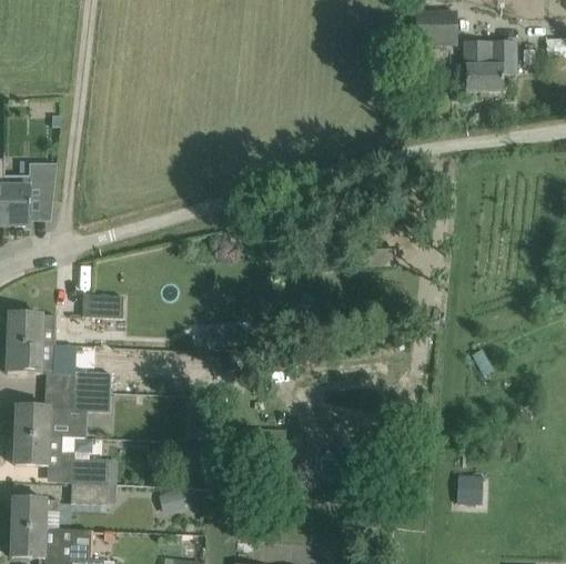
[(454,8),(414,8),(415,40),(455,40),(454,8)]
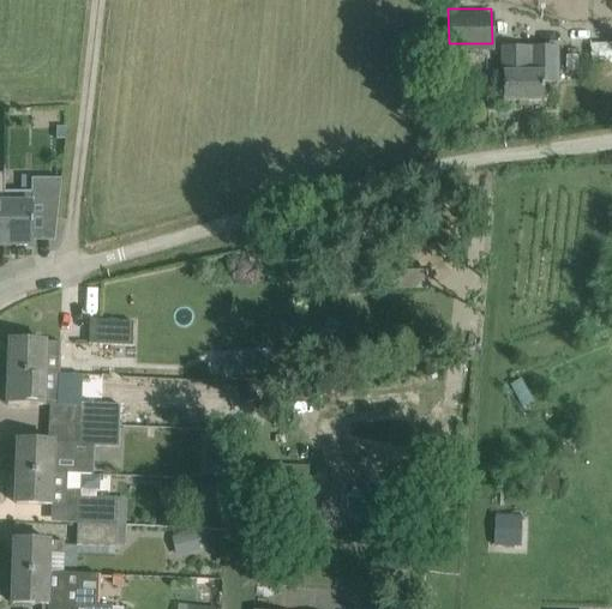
[(611,60),(611,38),(591,40),(591,61),(611,60)]
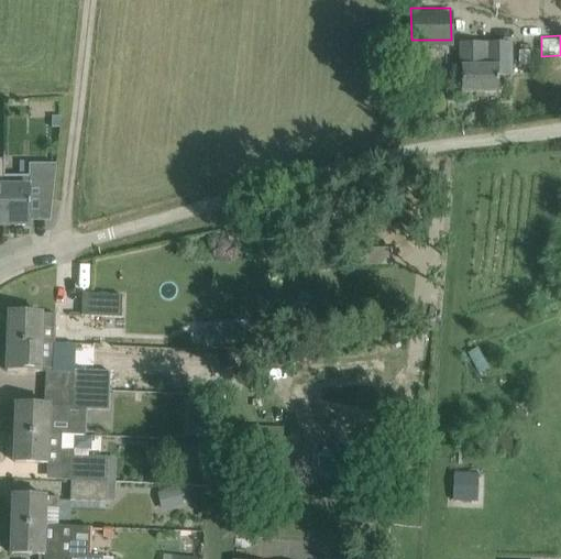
[(508,40),(460,40),(460,89),(497,89),(497,70),(508,70),(508,40)]
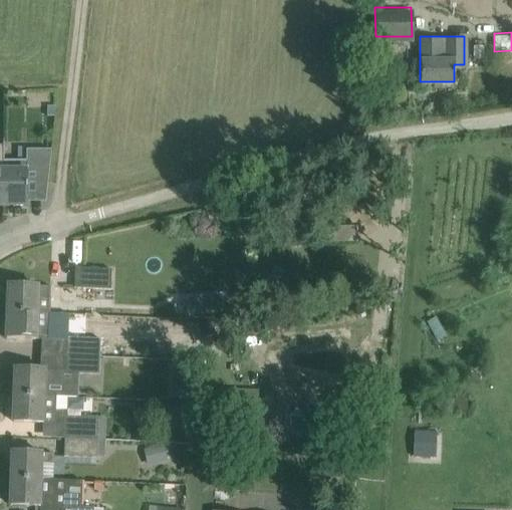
[(397,62),(396,42),(379,42),(379,62),(397,62)]
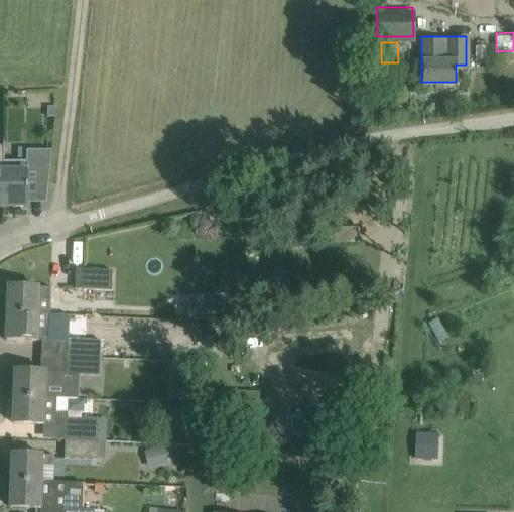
[(25,147),(25,158),(2,158),(2,203),(2,204),(26,204),(26,178),(46,178),(50,147),(25,147)]
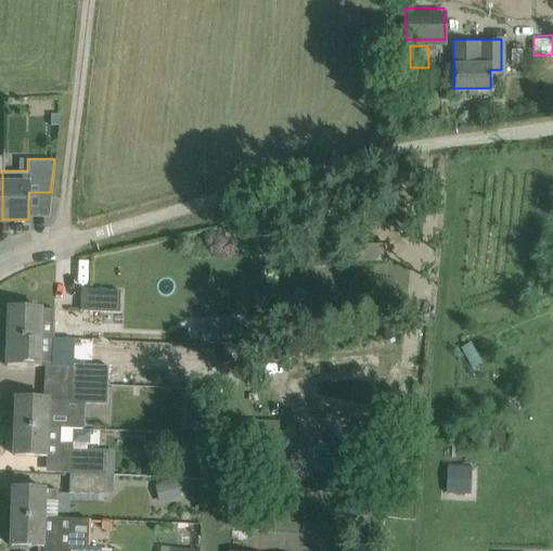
[(80,285),(79,307),(118,309),(119,287),(80,285)]
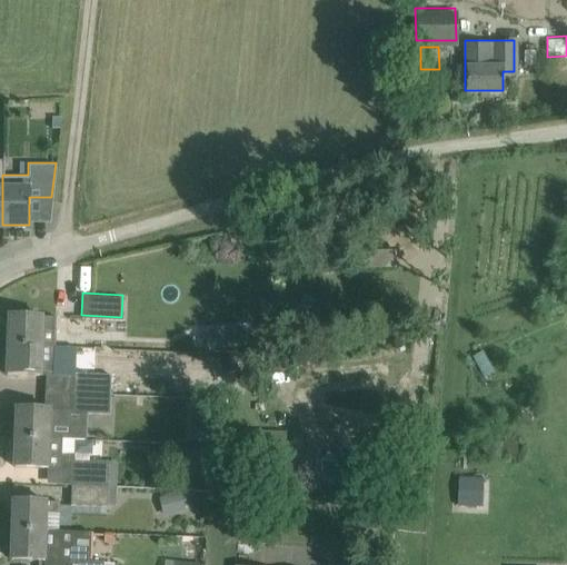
[(8,311),(7,340),(40,342),(40,325),(53,325),(55,314),(8,311)]
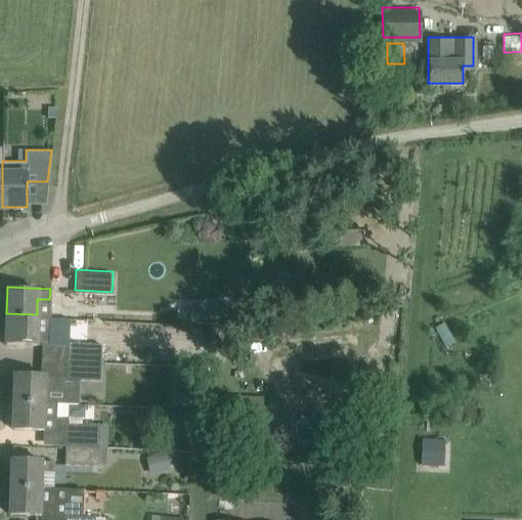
[(217,298),(218,317),(228,317),(227,297),(217,298)]
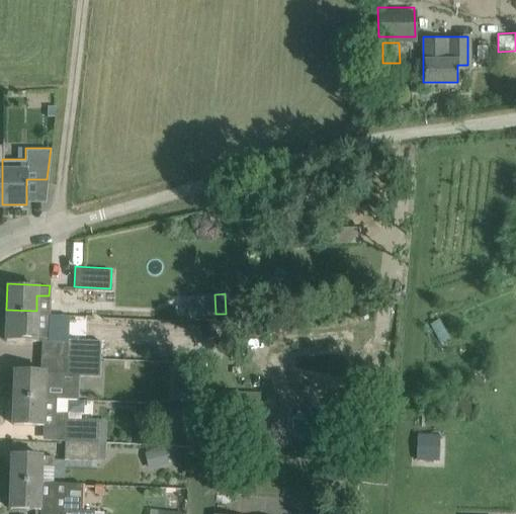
[(36,311),(6,310),(5,337),(48,339),(48,327),(35,327),(36,311)]
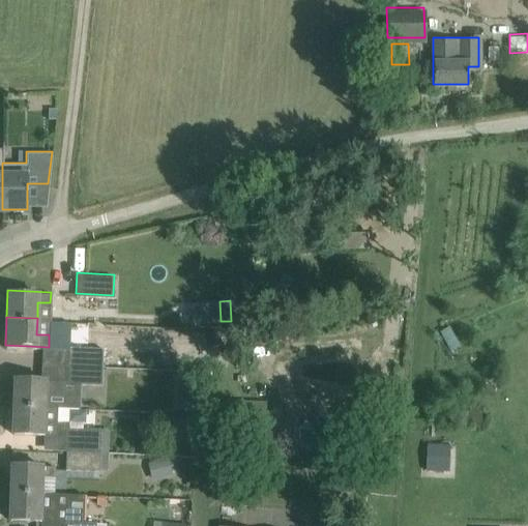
[(66,362),(103,363),(103,347),(67,345),(66,362)]
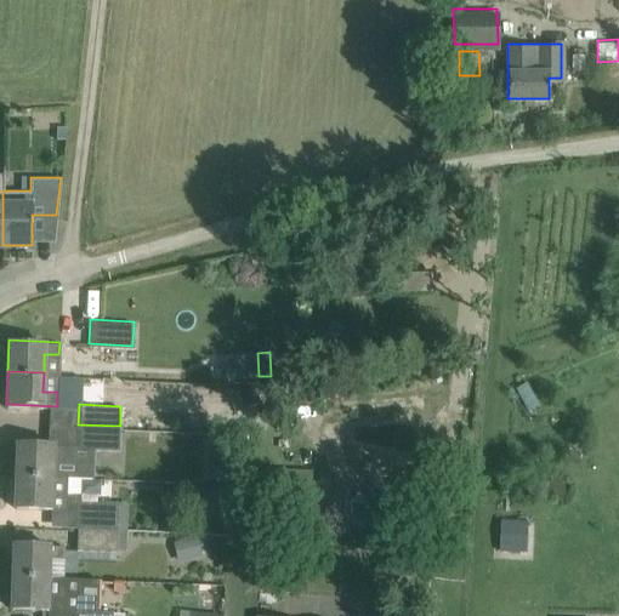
[(119,449),(120,426),(78,425),(77,445),(68,445),(68,443),(52,443),(54,441),(17,440),(16,473),(80,475),(80,474),(86,474),(87,448),(119,449)]
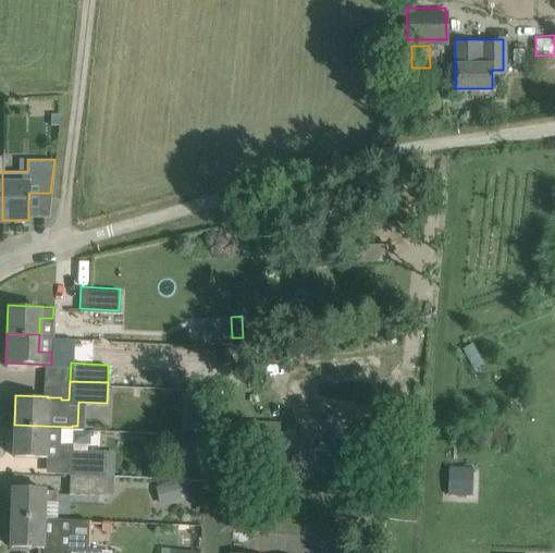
[(71,455),(70,471),(103,472),(105,450),(72,447),(72,427),(14,425),(13,453),(46,454),(71,455)]
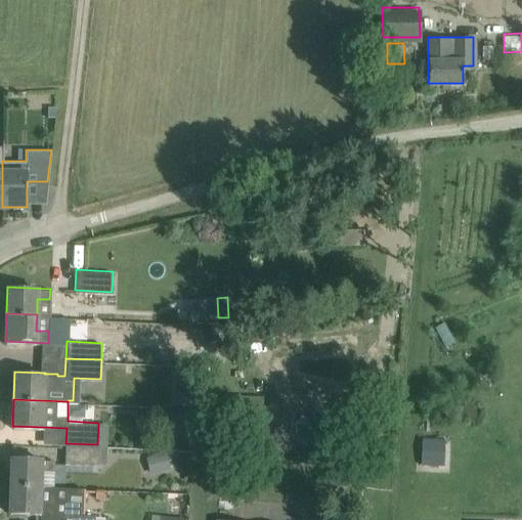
[(422,437),(421,461),(441,462),(442,438),(422,437)]
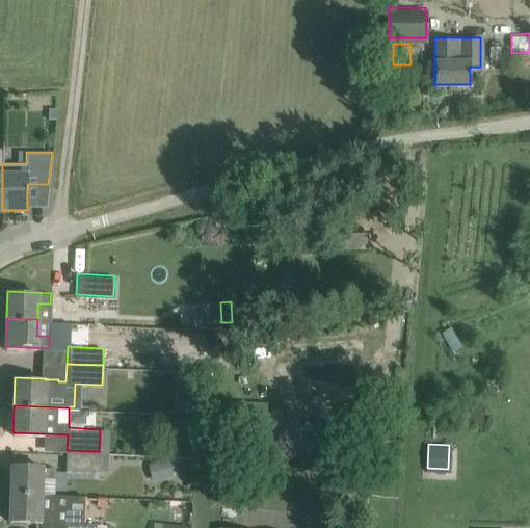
[(67,450),(65,470),(98,471),(98,469),(106,470),(107,451),(99,451),(67,450)]
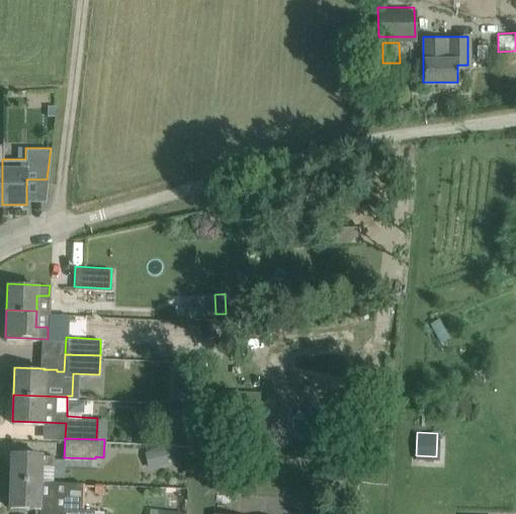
[(163,444),(150,447),(154,464),(167,461),(163,444)]
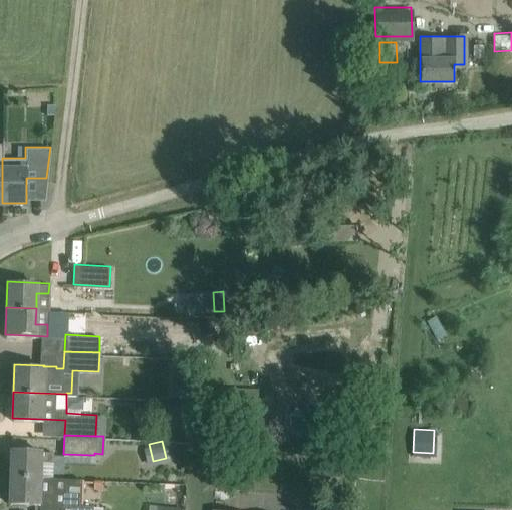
[(10,475),(52,477),(53,450),(40,450),(40,449),(11,448),(10,475)]
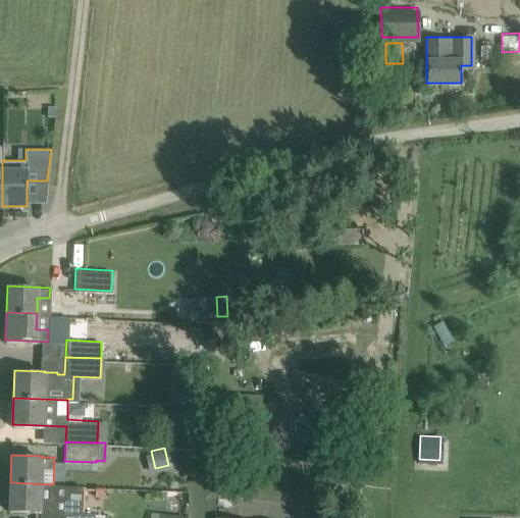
[(53,484),(10,482),(9,510),(38,511),(37,517),(94,517),(95,513),(95,512),(82,512),(83,485),(53,484)]
